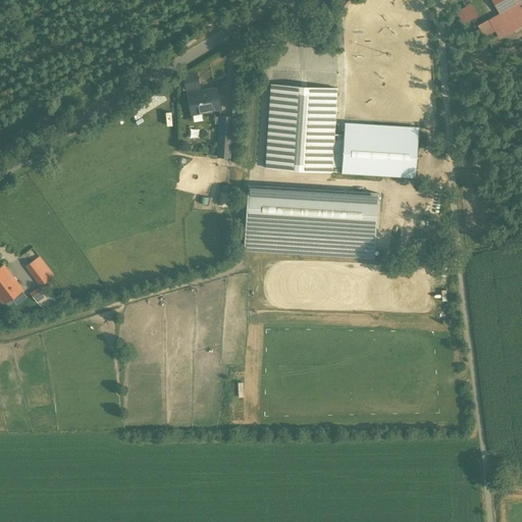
[(521,24),(521,0),(490,0),(499,13),(488,19),(498,36),(505,32),(506,34),(521,24)]
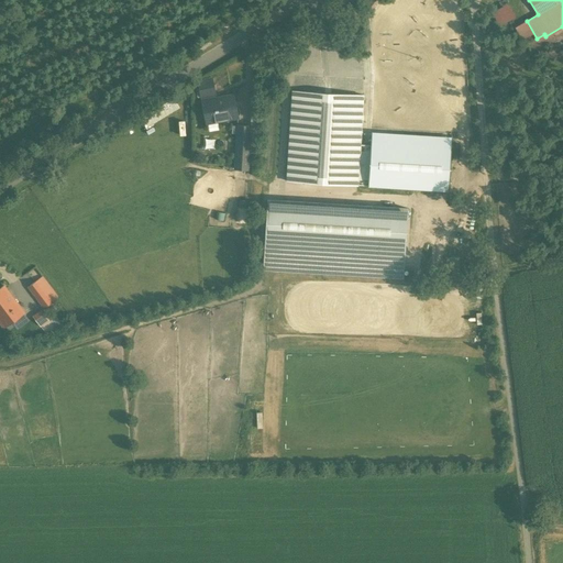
[(198,81),(201,96),(214,94),(211,78),(198,81)]
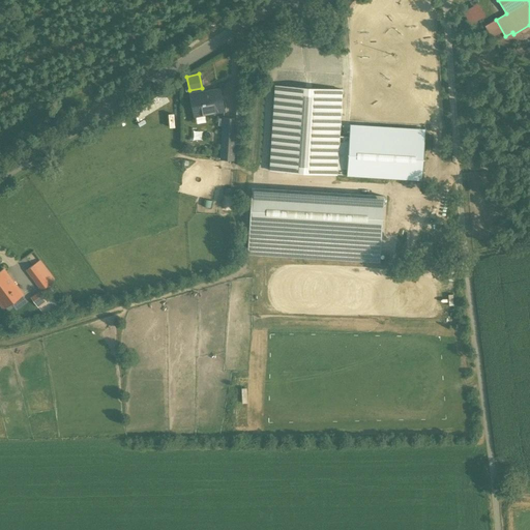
[(269,170),(336,174),(339,137),(342,89),(275,85),(269,170)]
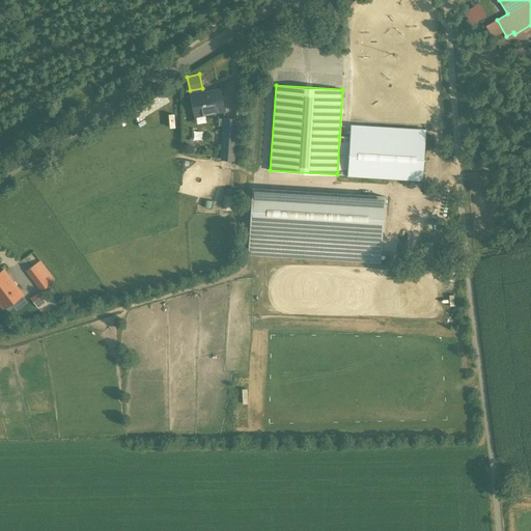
[(220,89),(190,95),(194,115),(223,110),(220,89)]
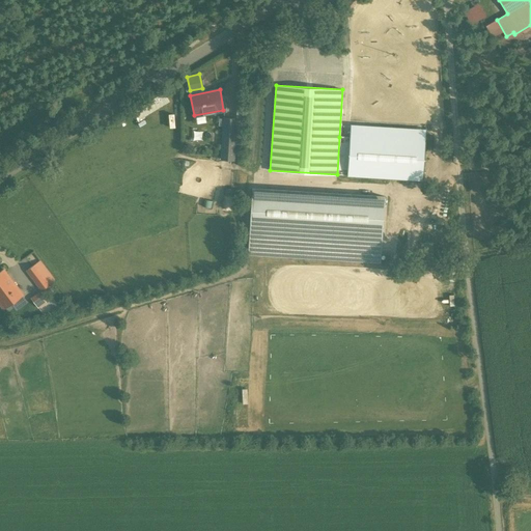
[(339,137),(337,174),(368,176),(369,159),(378,159),(381,114),(352,112),(350,137),(339,137)]
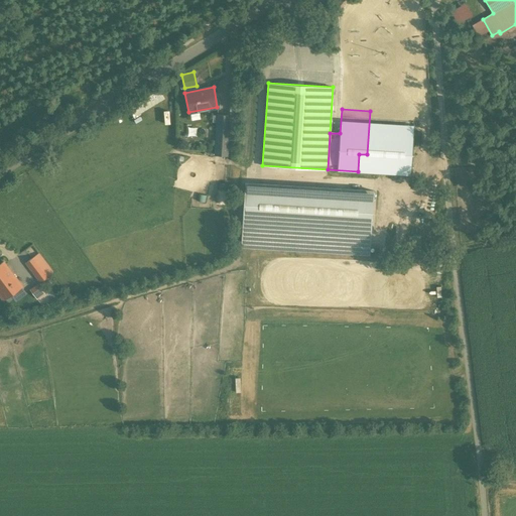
[(229,115),(217,114),(215,155),(227,155),(229,115)]
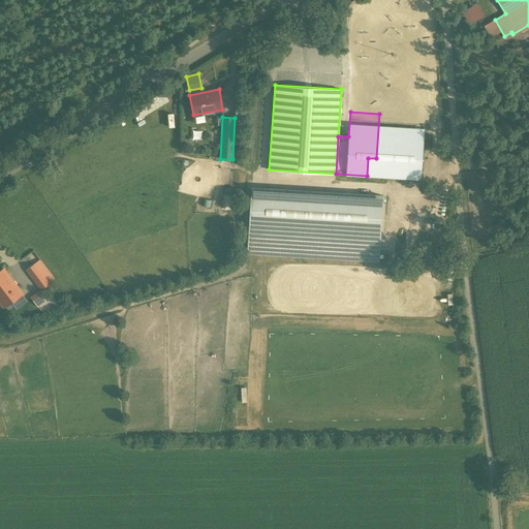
[(381,197),(251,189),(247,254),(377,261),(381,197)]
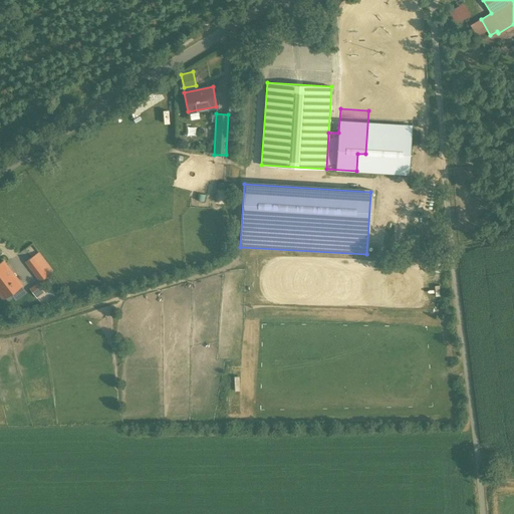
[(52,272),(38,253),(26,263),(40,281),(52,272)]
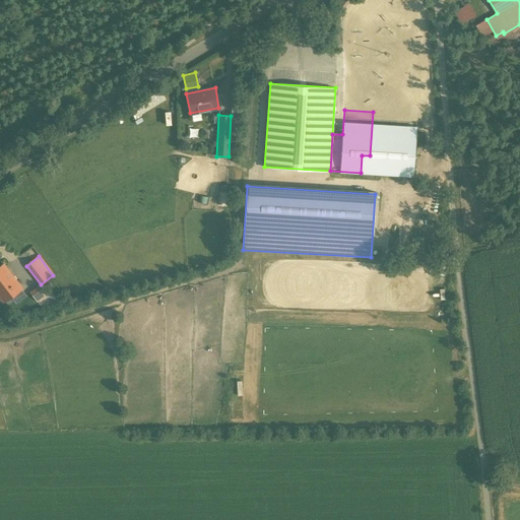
[(22,288),(3,264),(0,266),(0,299),(3,303),(22,288)]
